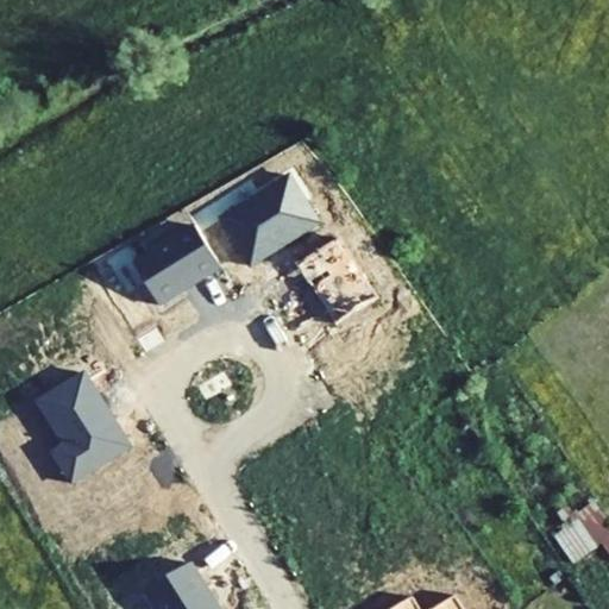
[(221,218),(252,267),(322,221),(292,173),(221,218)]
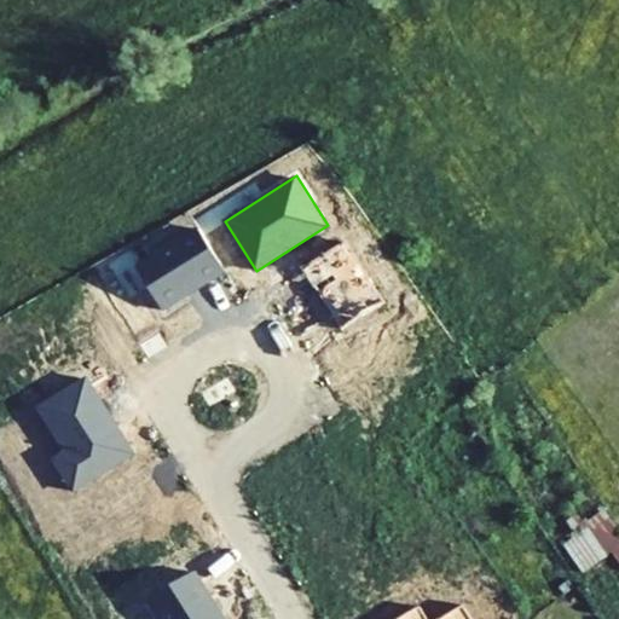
[(137,271),(165,311),(224,271),(195,230),(137,271)]
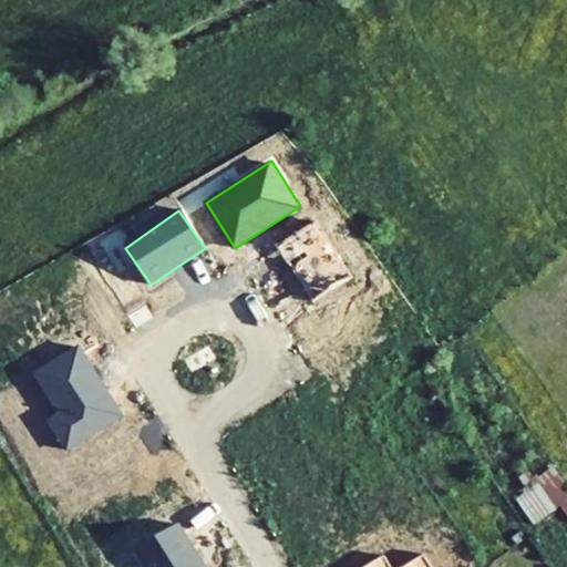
[(317,224),(278,248),(313,301),(351,277),(317,224)]
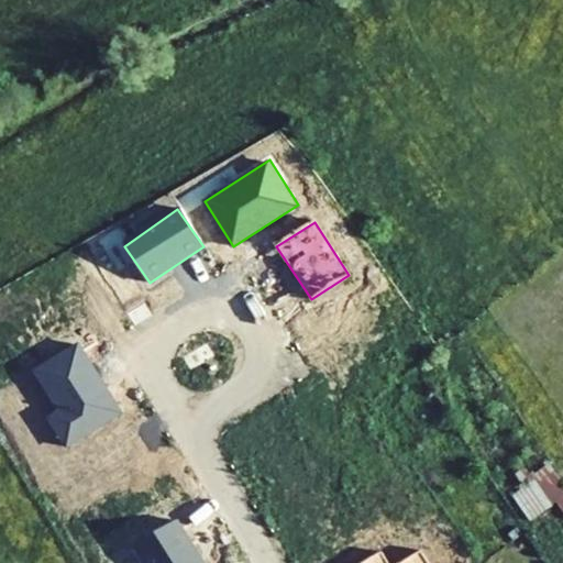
[(121,415),(80,346),(37,372),(59,410),(51,416),(69,446),(121,415)]
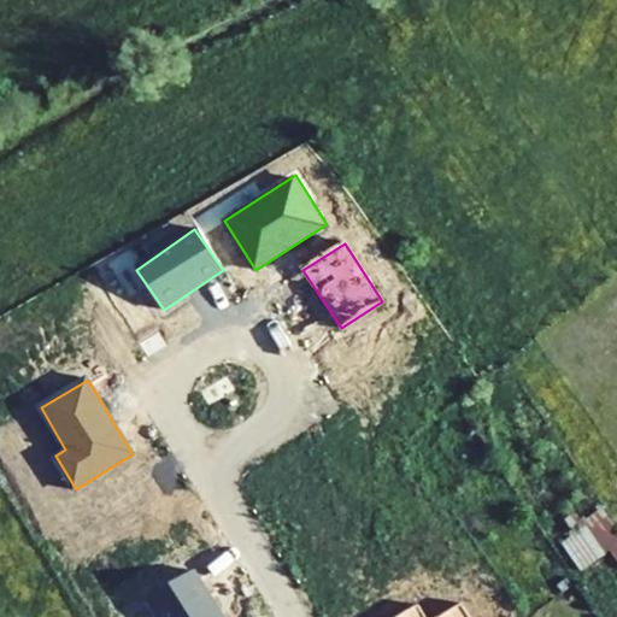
[(587,528),(593,538),(611,522),(601,507),(595,511),(589,501),(563,521),(571,533),(577,528),(581,533),(587,528)]
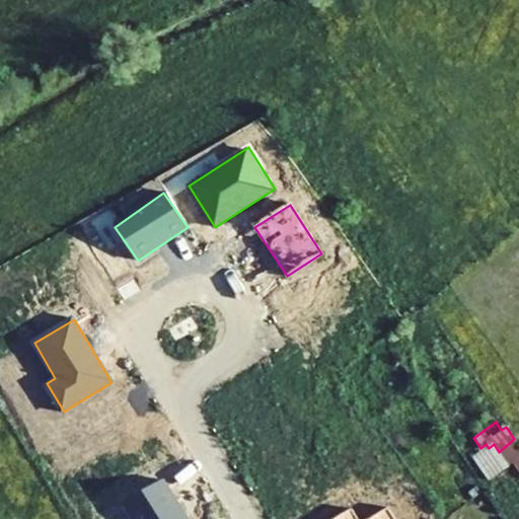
[(518,446),(514,439),(499,452),(509,466),(512,463),(518,472),(518,446)]
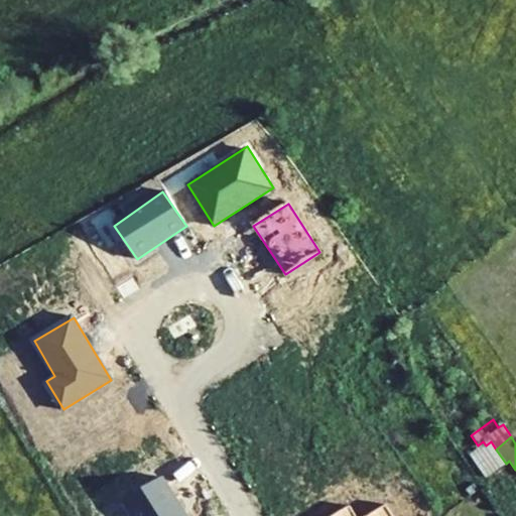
[(477,466),(496,449),(491,441),(486,445),(470,456),(477,466)]
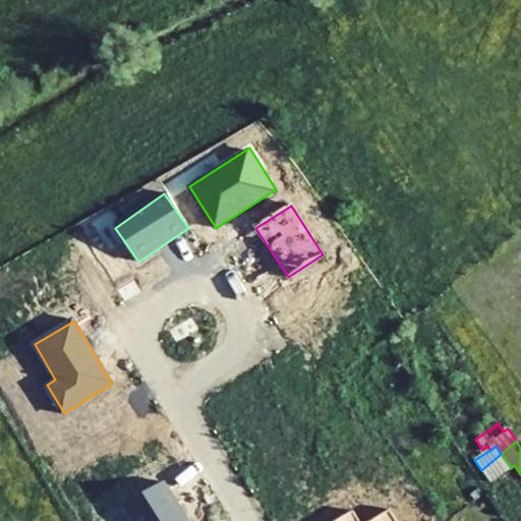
[(501,454),(481,470),(490,482),(511,468),(501,454)]
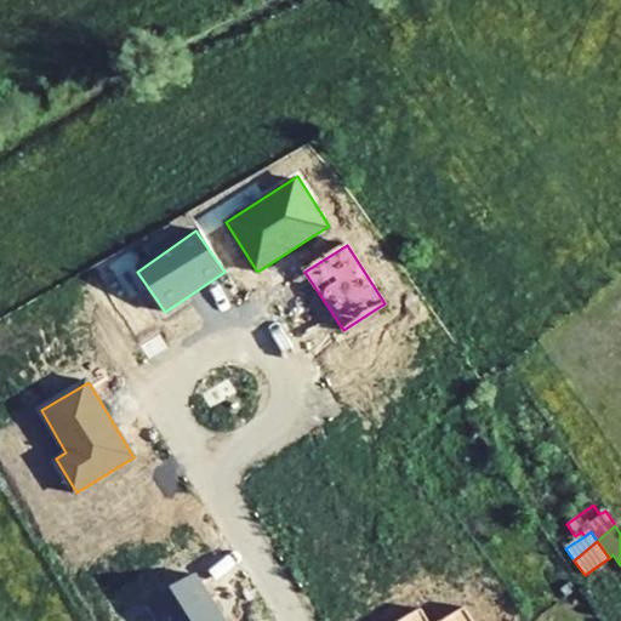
[(224,620),(198,576),(152,604),(161,620),(224,620)]
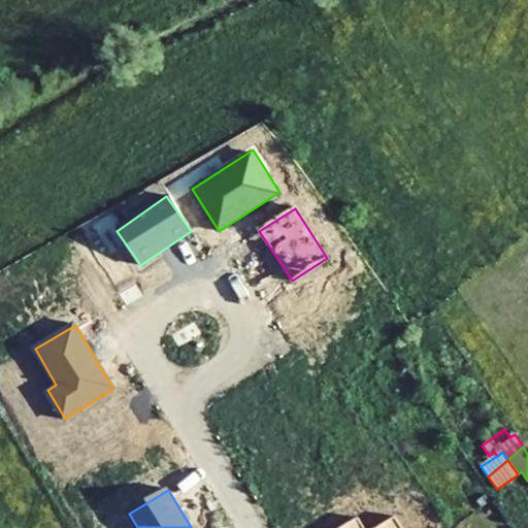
[(375,527),(360,527),(356,521),(344,527),(402,527),(395,516),(375,527)]
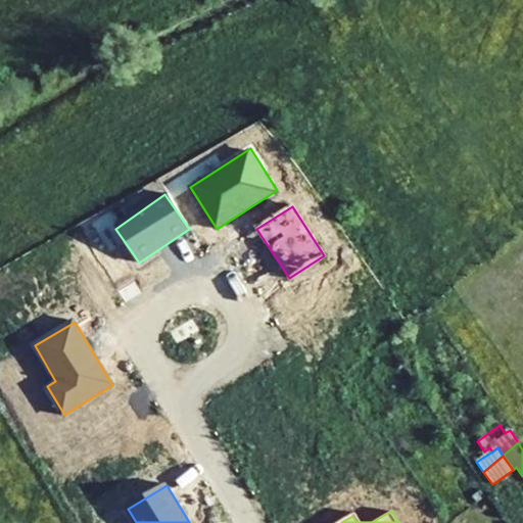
All buildings are outlined.
